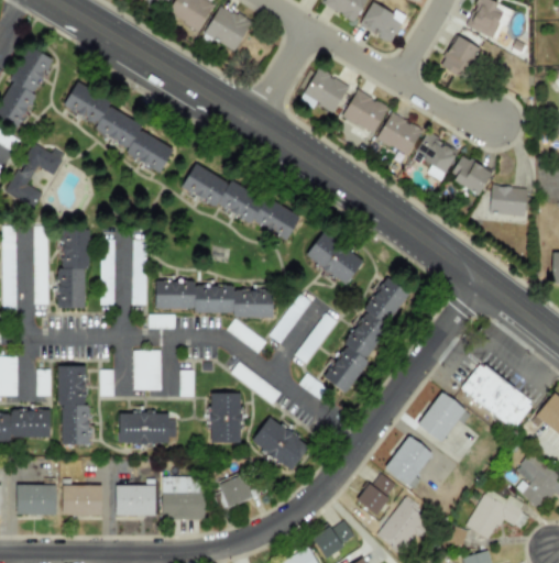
[(215,3),(208,0),(175,0),(168,13),(200,30),(215,3)]
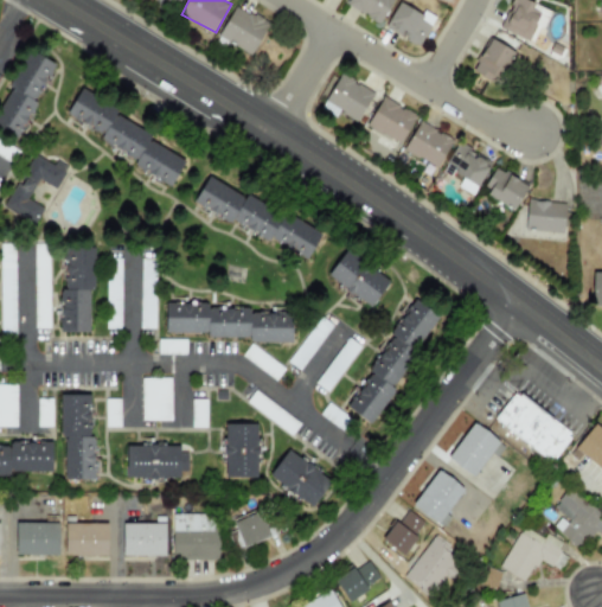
[(350,0),(348,4),(382,24),(395,0),(350,0)]
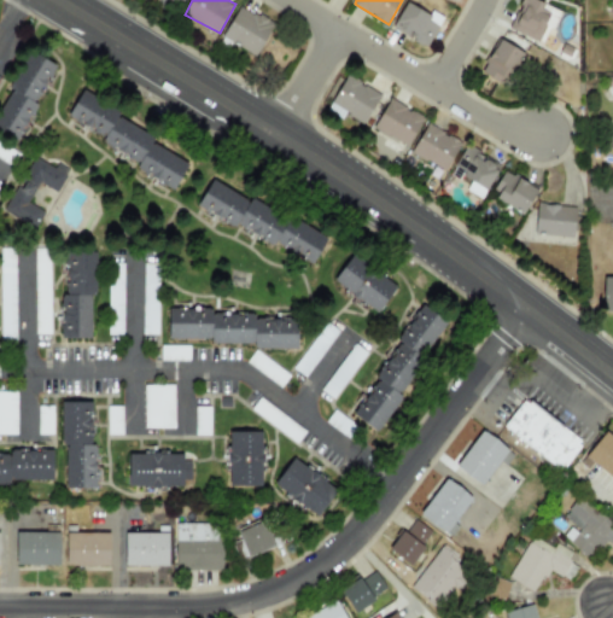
[(553,13),(543,10),(547,1),(543,0),(523,0),(513,29),(542,41),(553,13)]
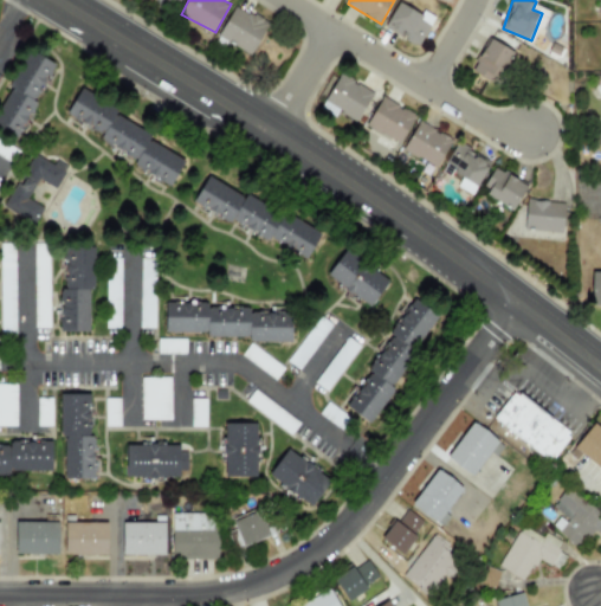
[(421,46),(437,17),(425,10),(422,14),(400,1),(387,27),(421,46)]
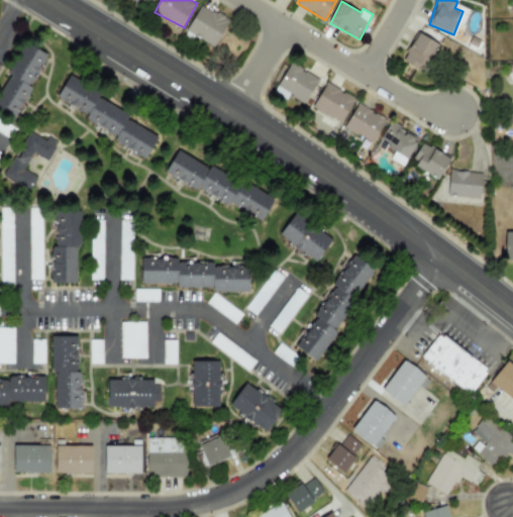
[(216,46),(231,20),(203,4),(188,31),(216,46)]
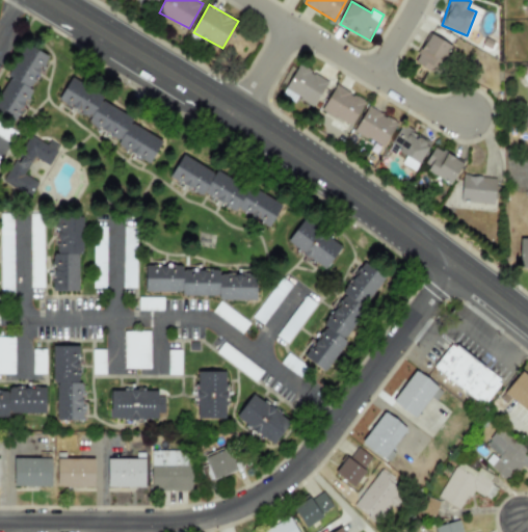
[(416,59),(436,74),(455,47),(434,32),(416,59)]
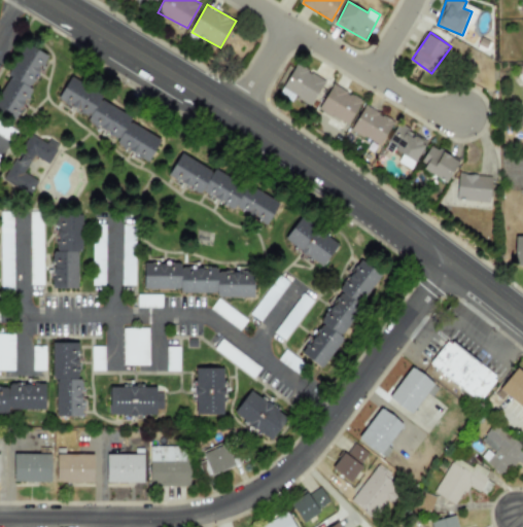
[(19,123),(0,111),(0,102),(15,76),(10,73),(29,42),(53,56),(34,88),(38,90),(19,123)]
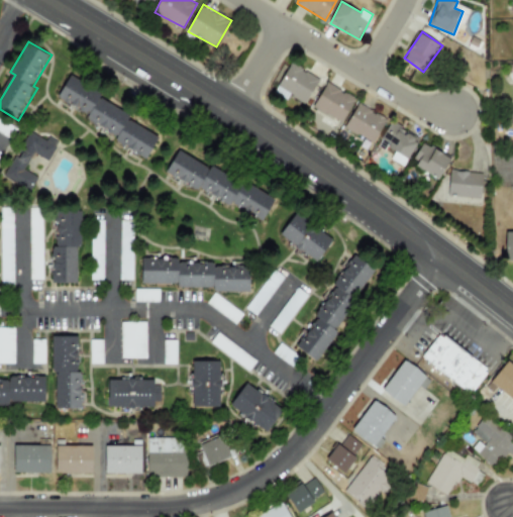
[(292,63),(277,90),(306,105),(321,78),(292,63)]
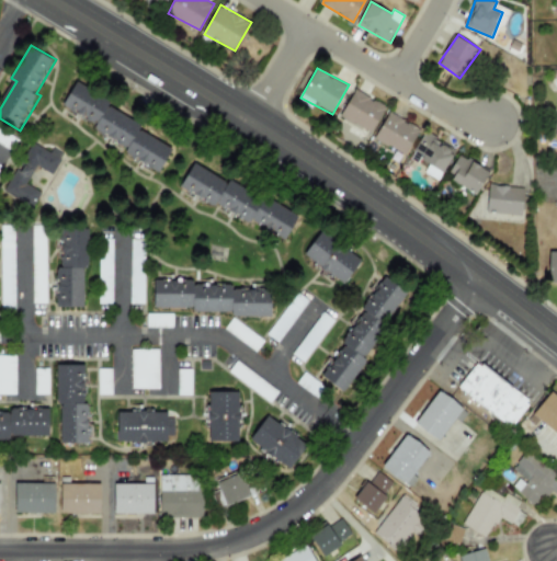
[(165,173),(125,149),(127,147),(92,126),(94,123),(69,106),(82,83),(112,101),(110,104),(143,124),(139,128),(178,151),(165,173)]
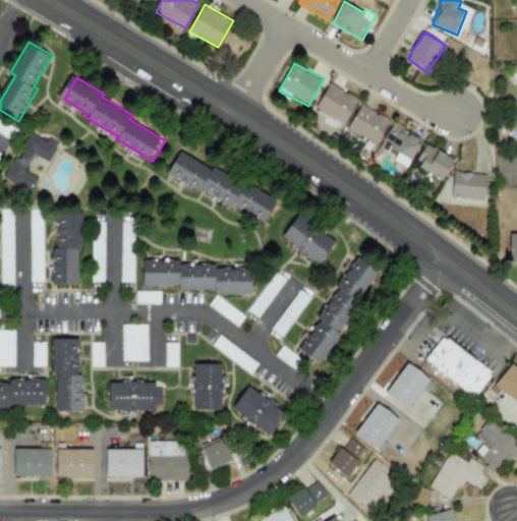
[(318,109),(347,123),(359,98),(329,83),(318,109)]
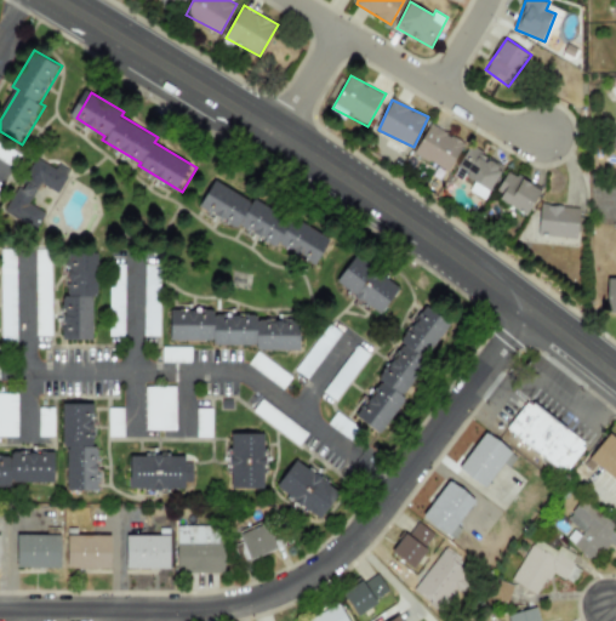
[(466,142),(432,124),(415,153),(450,172),(466,142)]
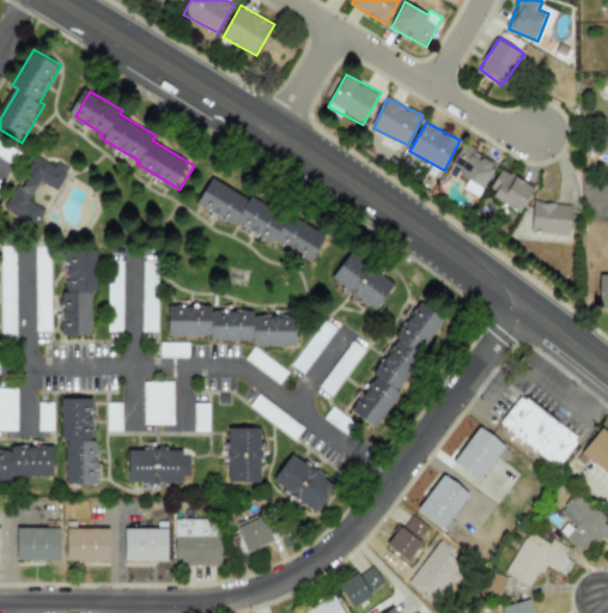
[(13,150),(0,141),(0,156),(6,161),(13,150)]
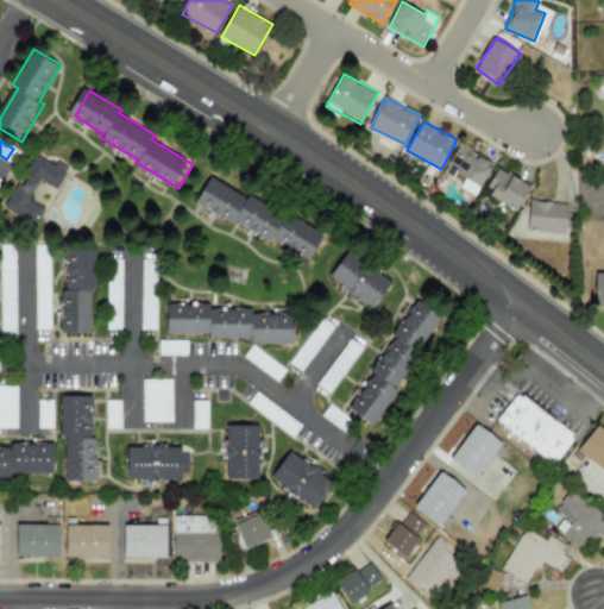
[(461,187),(477,195),(496,162),(463,143),(447,170),(465,180),(461,187)]
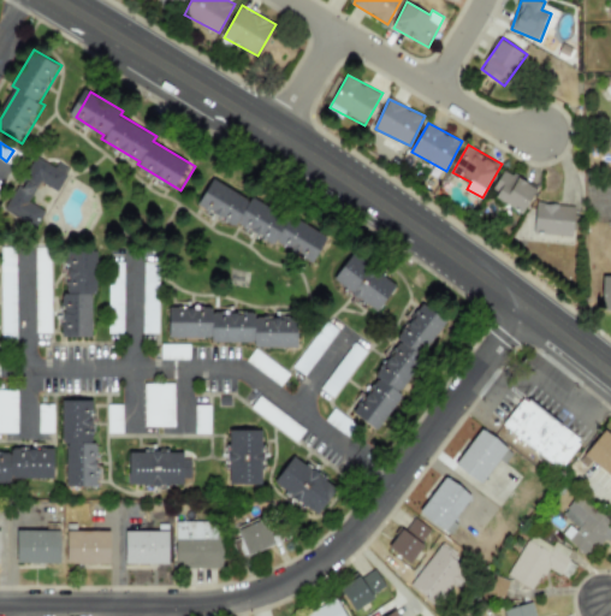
[(71,176),(61,191),(45,181),(33,202),(49,213),(40,229),(10,211),(41,158),(71,176)]
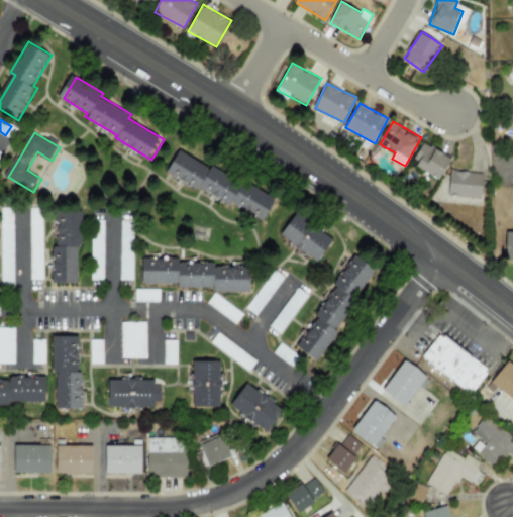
[(452,156),(424,142),(414,166),(441,179),(452,156)]
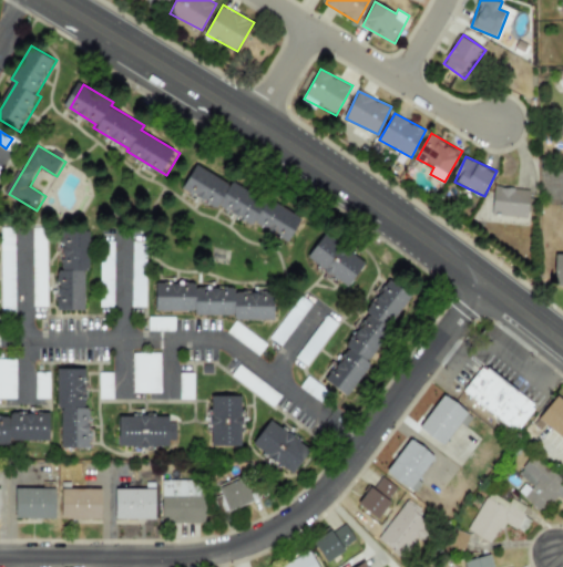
[(293,243),(270,229),(258,222),(255,226),(219,205),(218,207),(187,188),(202,165),(233,184),(235,181),(267,200),(269,197),(306,220),(293,243)]
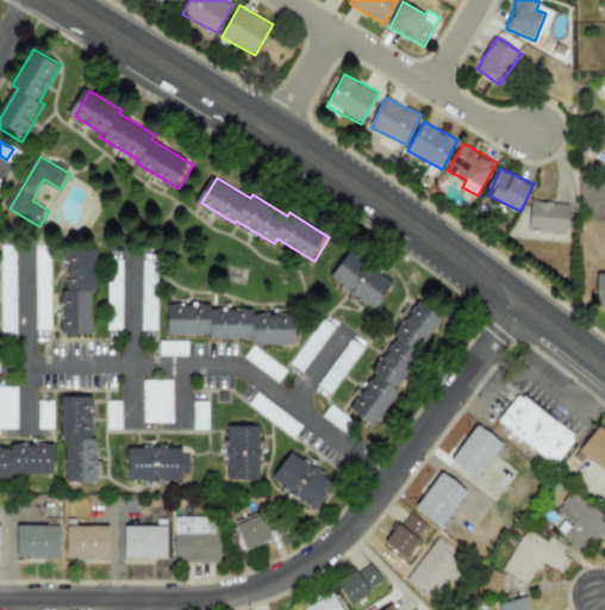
[(572,205),(534,199),(529,229),(567,234),(572,205)]
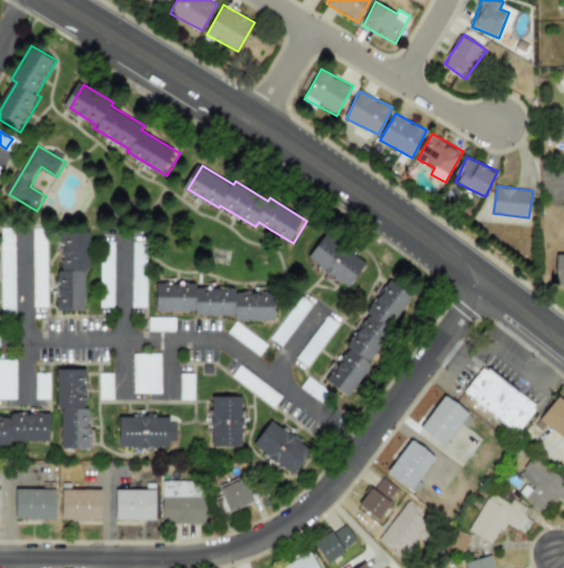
[(2,227),(3,313),(18,313),(17,227),(2,227)]
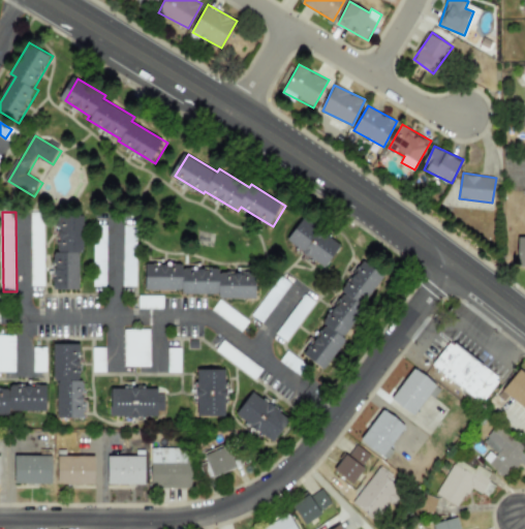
[(45,285),(45,212),(32,212),(33,286),(45,285)]
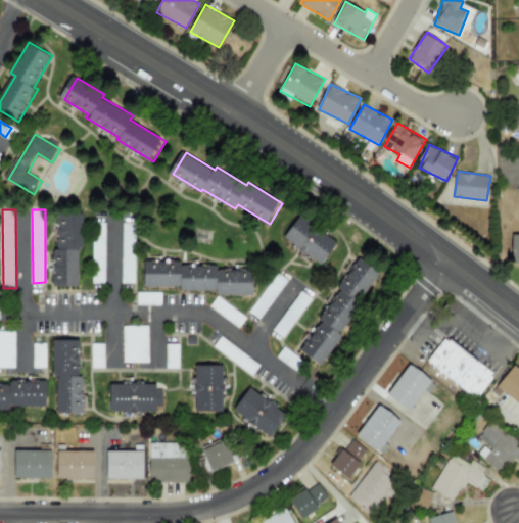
[(55,284),(55,248),(59,248),(59,214),(82,214),(82,248),(79,248),(79,283),(55,284)]
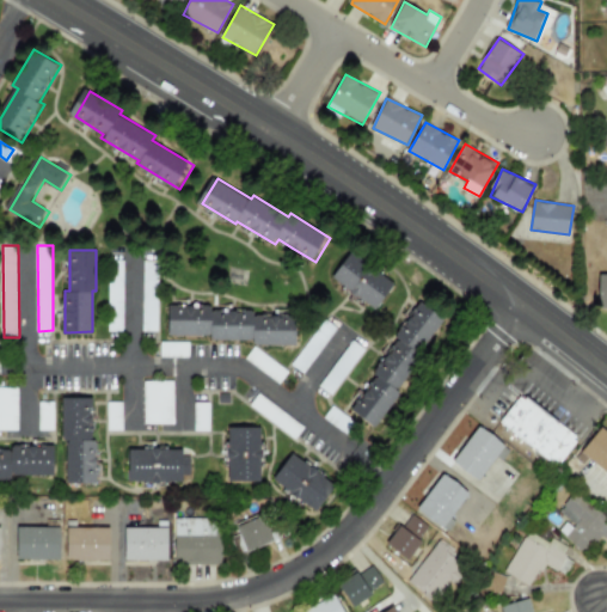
[(399,288),(381,311),(339,277),(357,255),(399,288)]
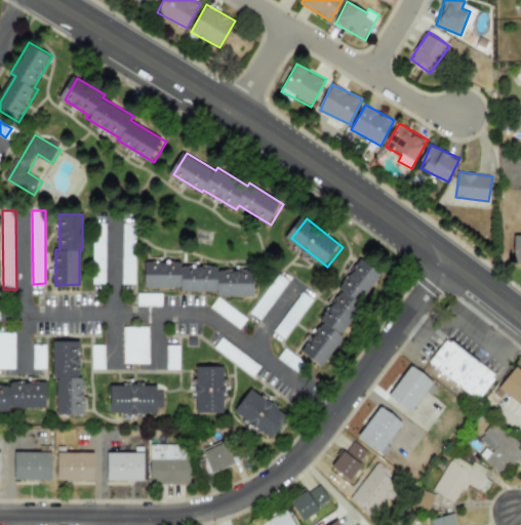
[(123,283),(136,284),(137,224),(124,223),(123,283)]
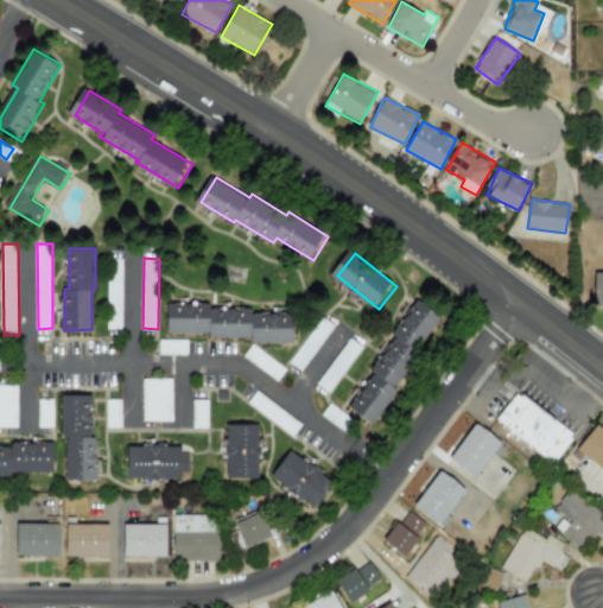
[(124,329),(125,259),(110,259),(109,329),(124,329)]
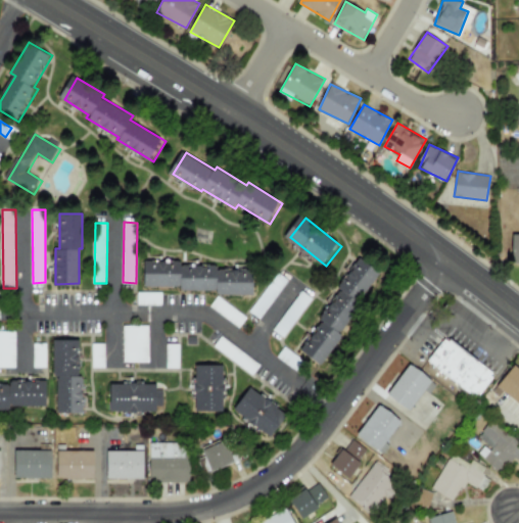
[(323,366),(305,352),(328,324),(324,321),(346,292),(341,289),(364,260),(381,275),(360,302),(366,307),(343,335),(345,336),(323,366)]
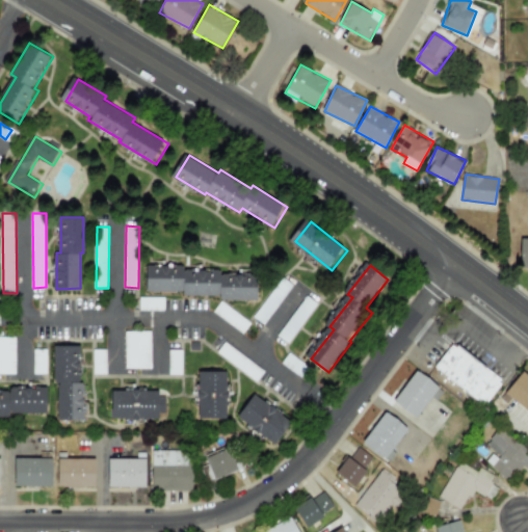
[(262,299),(222,299),(222,295),(185,295),(185,291),(150,291),(150,266),(185,266),(185,271),(223,271),(223,274),(262,274),(262,299)]
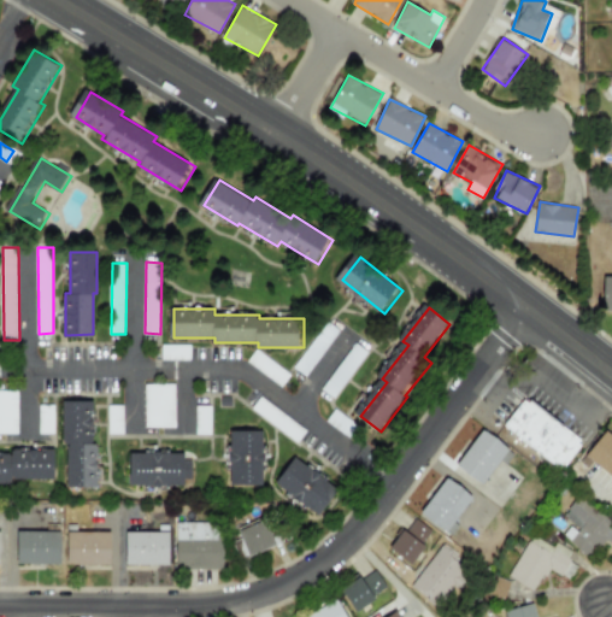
[(341,330),(329,322),(295,366),(307,376),(341,330)]
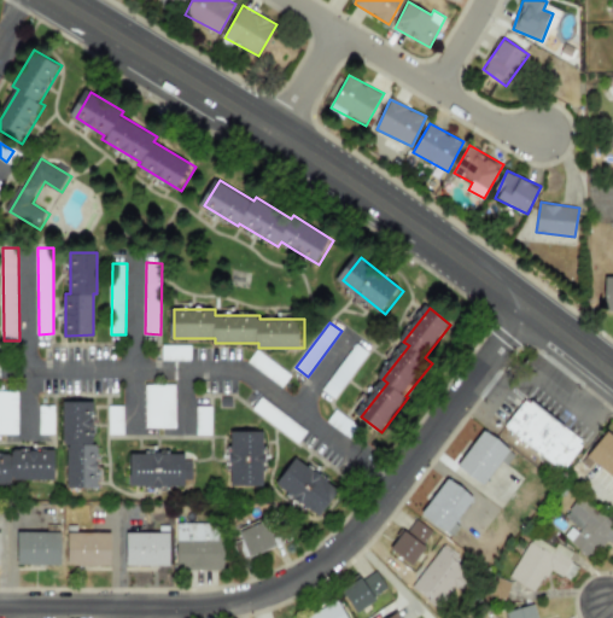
[(192,360),(192,345),(165,345),(164,357),(175,357),(175,360),(192,360)]
